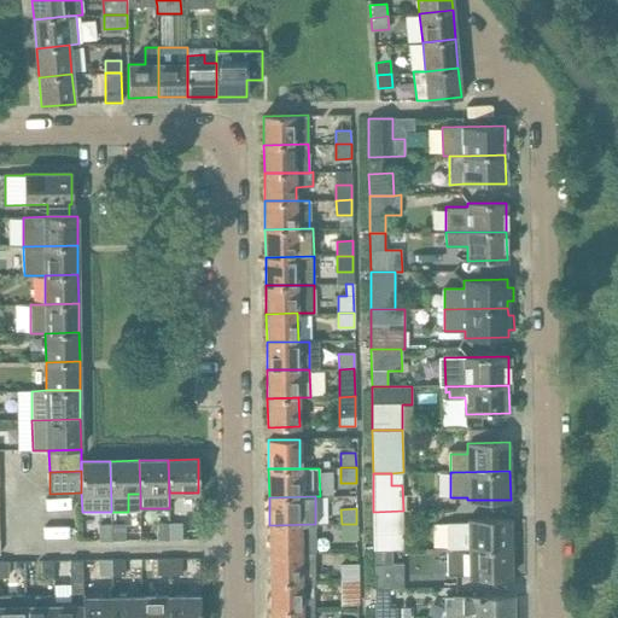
[(403,511),(373,512),(374,551),(391,549),(403,549),(403,511)]
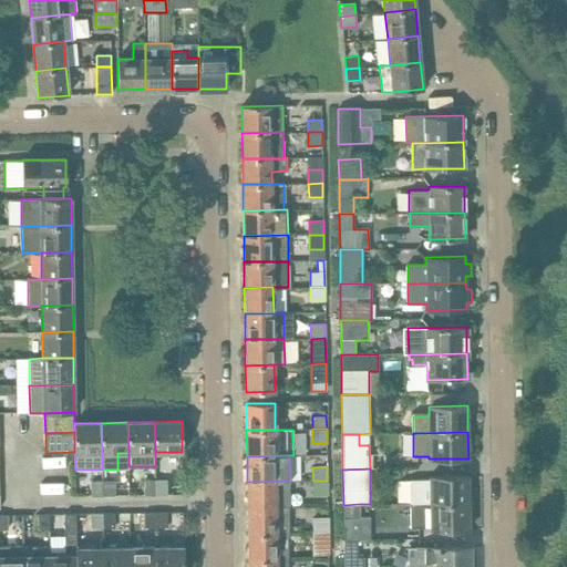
[(410,480),(410,504),(468,503),(468,476),(429,477),(429,480),(410,480)]
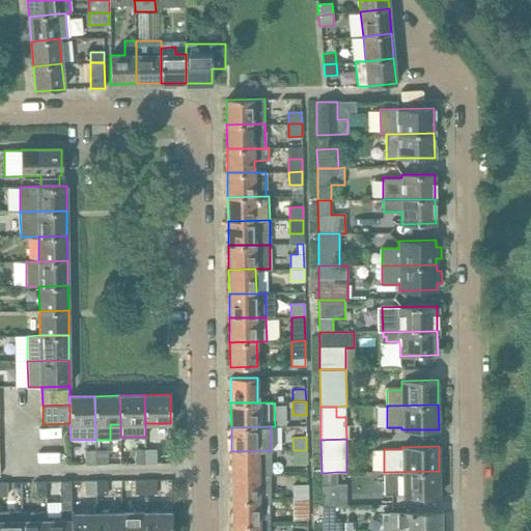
[(145,449),(135,450),(136,464),(146,464),(145,449)]
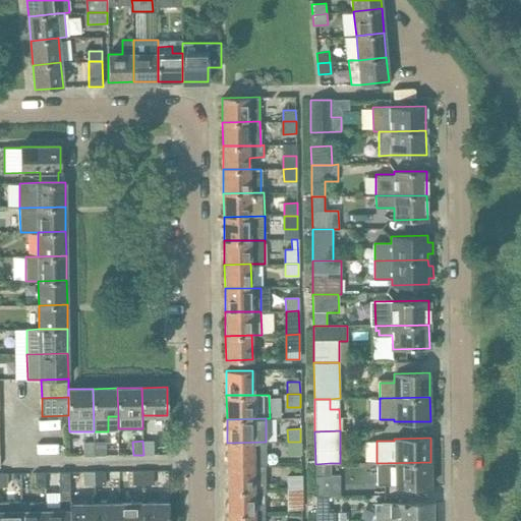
[(153,441),(142,441),(143,455),(154,454),(153,441)]
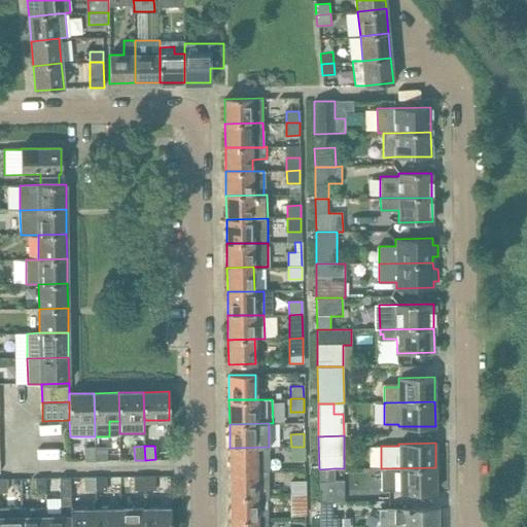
[(95,447),(84,448),(85,461),(96,461),(95,447)]
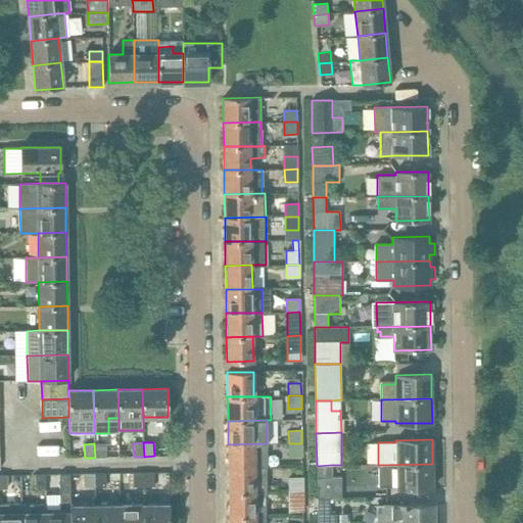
[(104,443),(94,443),(95,458),(105,457),(104,443)]
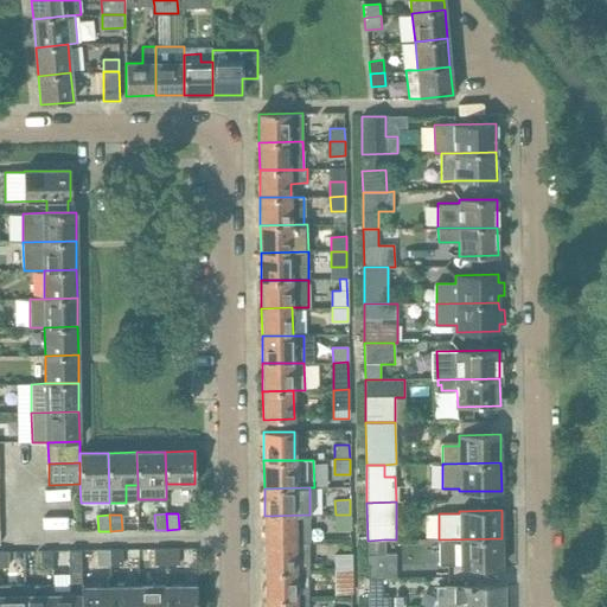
[(264,543),(295,543),(310,543),(310,515),(264,516),(264,543)]
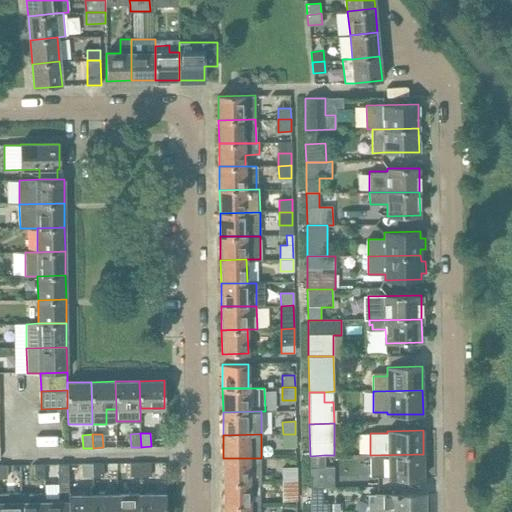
[(296,447),(295,434),(283,434),(283,447),(296,447)]
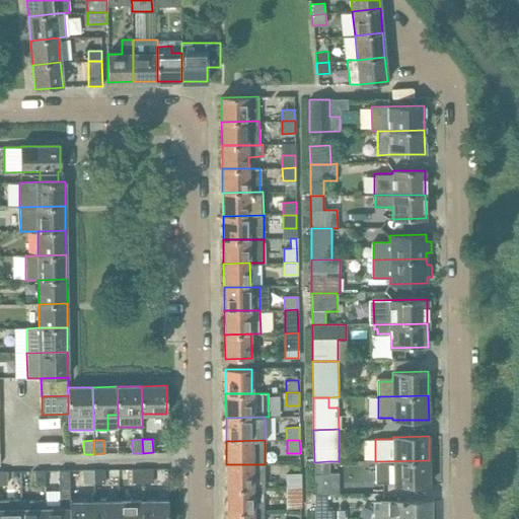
[(430,485),(429,460),(375,461),(376,484),(393,484),(393,485),(430,485)]
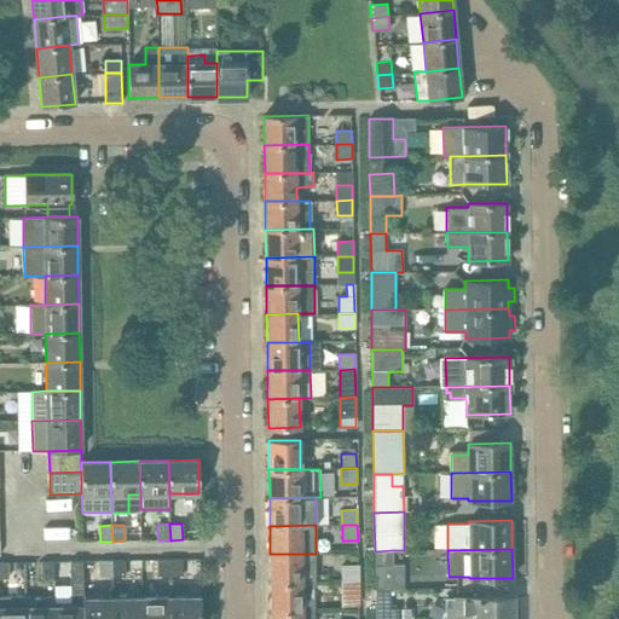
[(392,550),(375,551),(376,590),(389,589),(404,589),(404,565),(393,565),(392,550)]
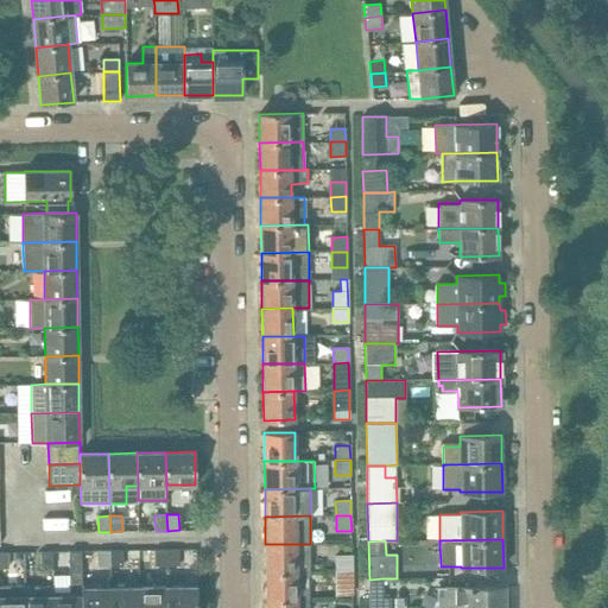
[(310,544),(296,544),(265,544),(266,572),(297,571),(309,571),(310,571),(310,544)]
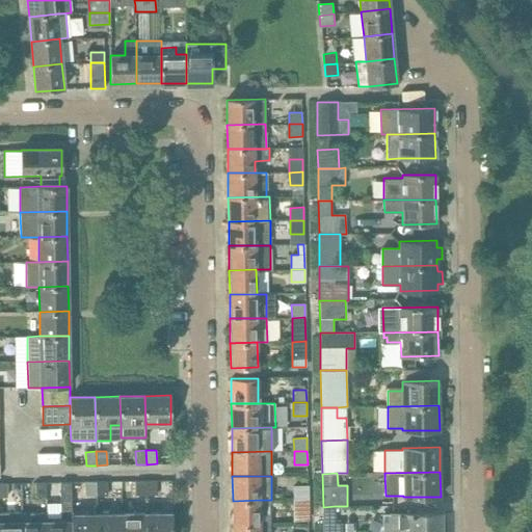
[(86,496),(97,496),(97,481),(85,482),(86,496)]
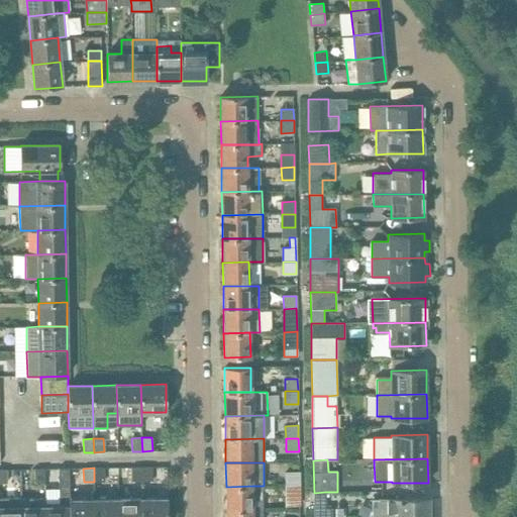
[(103,468),(94,468),(94,482),(104,482),(103,468)]
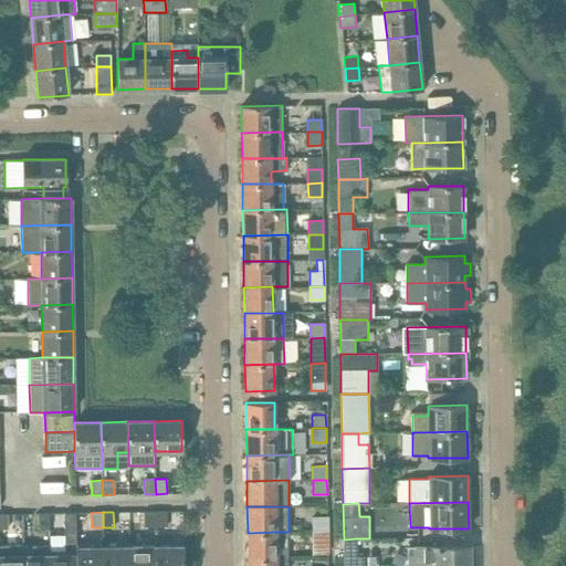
[(156,512),(144,512),(145,526),(156,526),(156,512)]
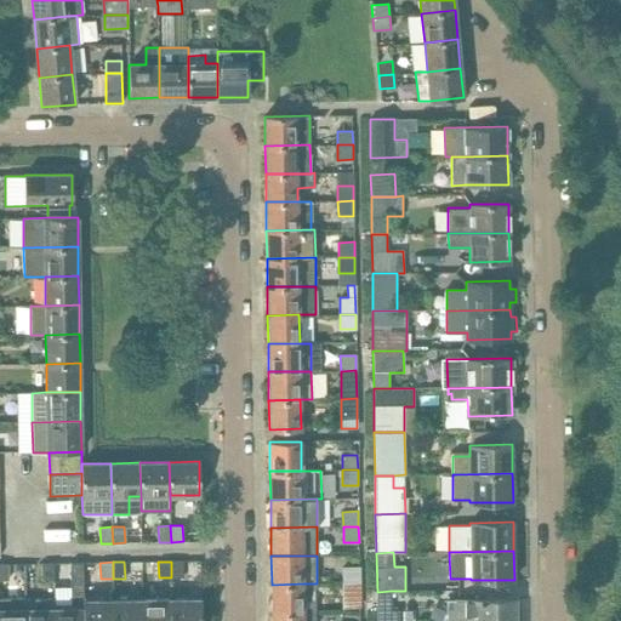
[(171,562),(171,577),(183,577),(182,562),(171,562)]
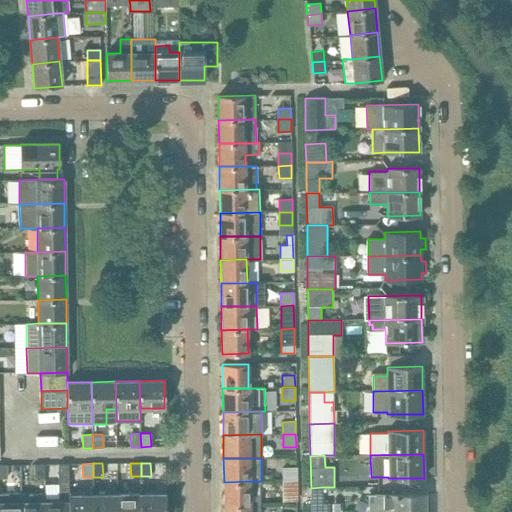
[(34,478),(44,478),(44,464),(34,464),(34,478)]
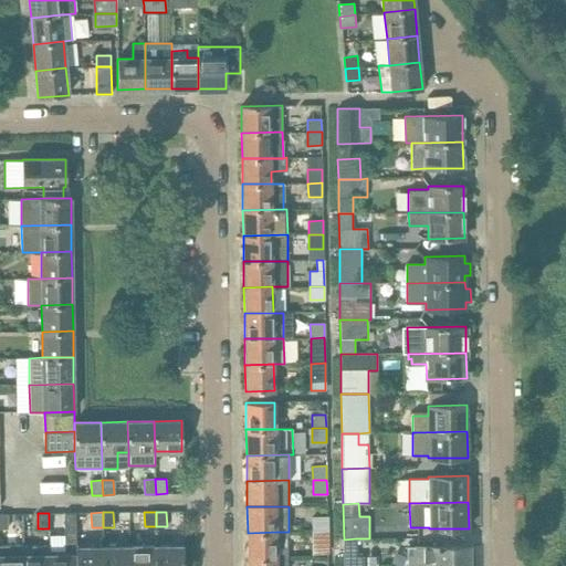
[(50,549),(50,554),(50,565),(77,565),(77,547),(75,547),(75,513),(64,513),(64,549),(50,549)]
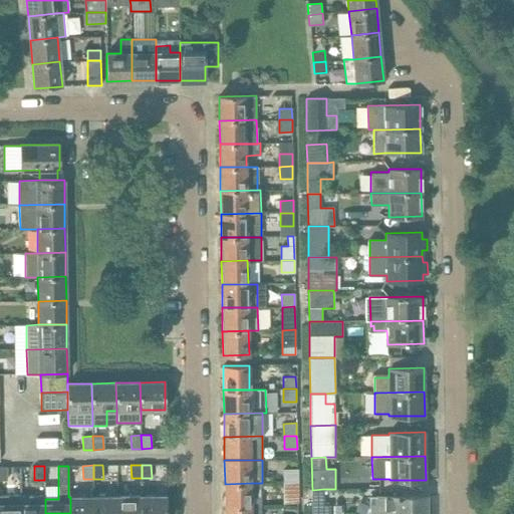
[(284,470),(284,483),(297,483),(297,470),(284,470)]
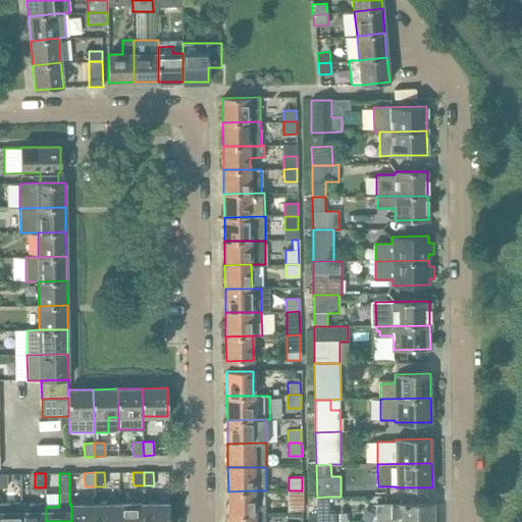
[(265,490),(255,490),(228,491),(228,515),(265,514),(265,490)]
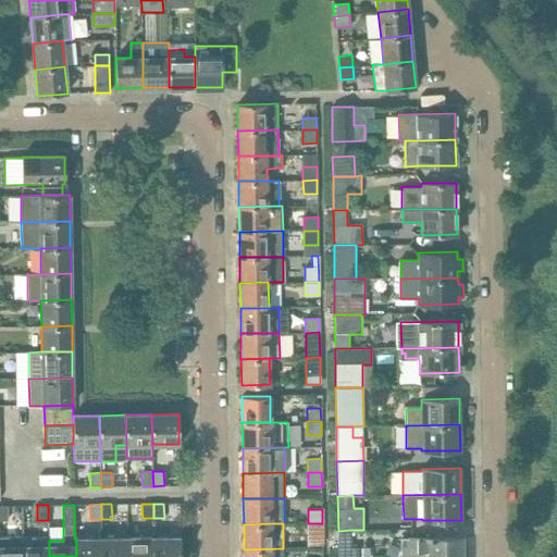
[(322,544),(322,523),(308,523),(309,544),(322,544)]
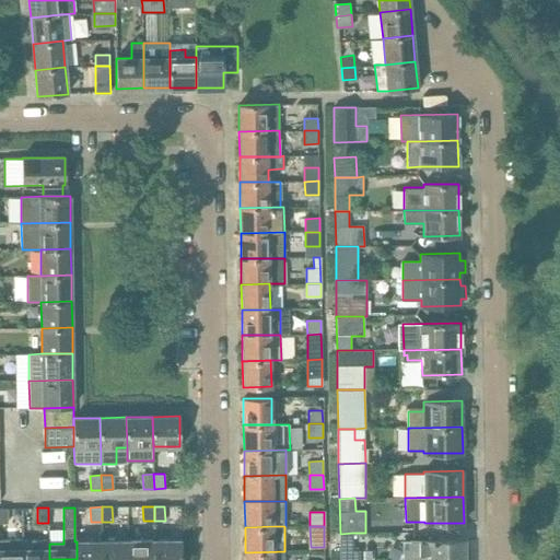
[(339,559),(358,559),(359,550),(352,550),(352,533),(340,534),(339,559)]
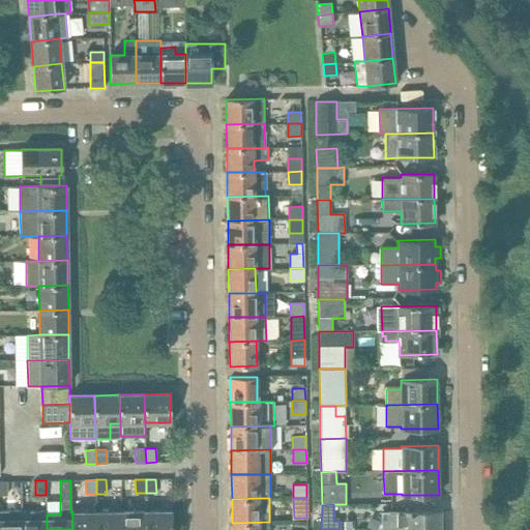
[(22,510),(0,509),(0,529),(22,529),(22,520),(22,510)]
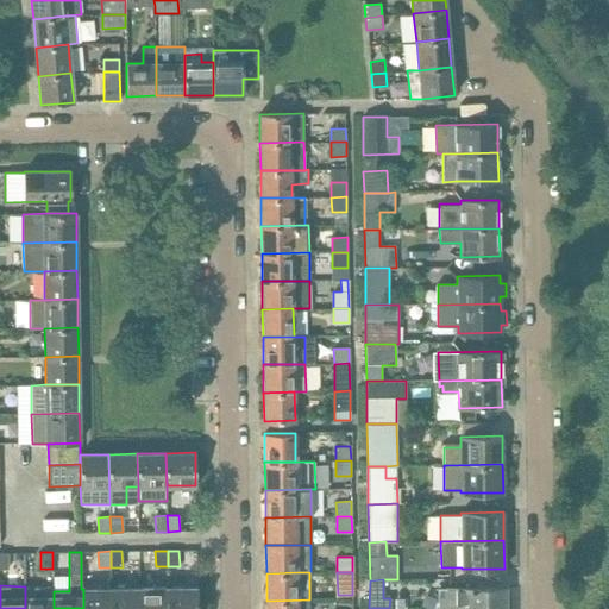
[(54,591),(54,586),(25,586),(25,608),(54,608),(54,596),(54,591)]
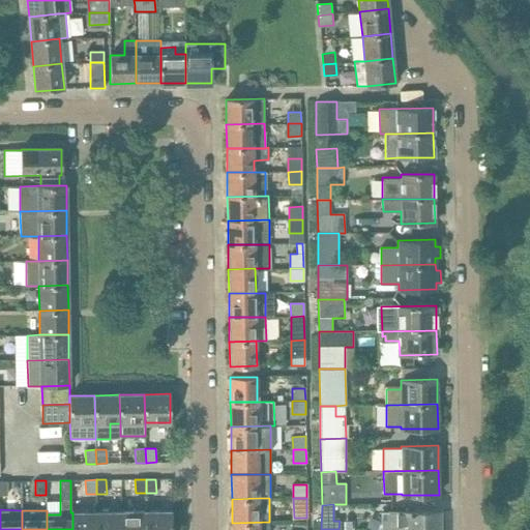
[(146,511),(146,529),(171,529),(172,510),(146,511)]
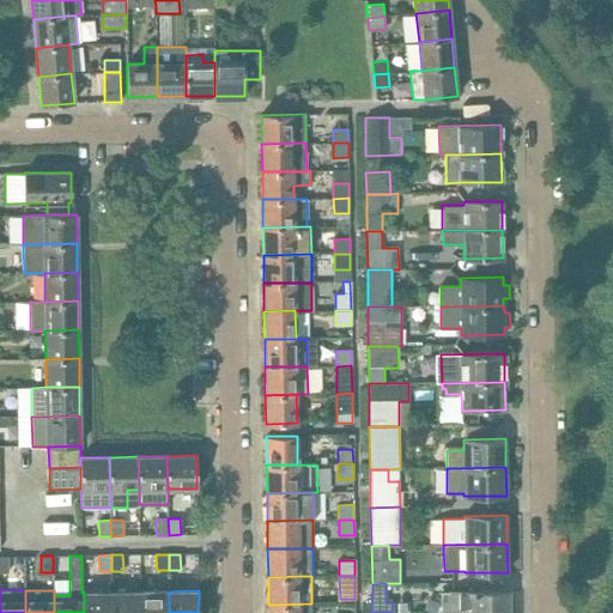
[(140,612),(140,592),(113,593),(111,612),(140,612)]
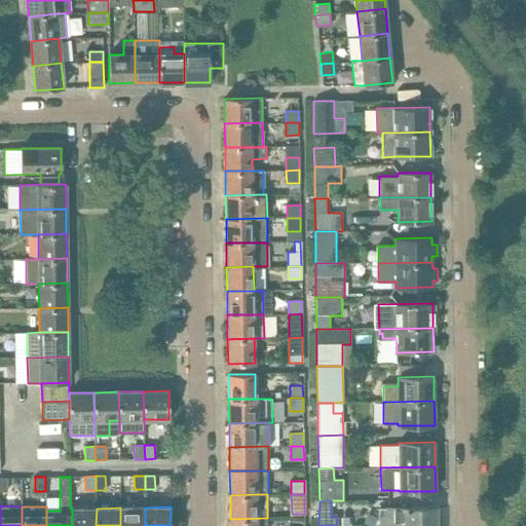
[(145,525),(145,508),(120,508),(120,525),(145,525)]
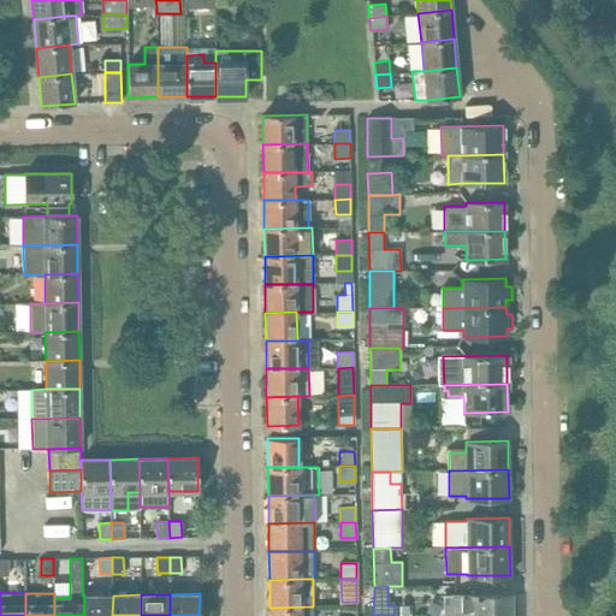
[(516,615),(516,602),(510,602),(510,594),(443,596),(443,615),(516,615)]
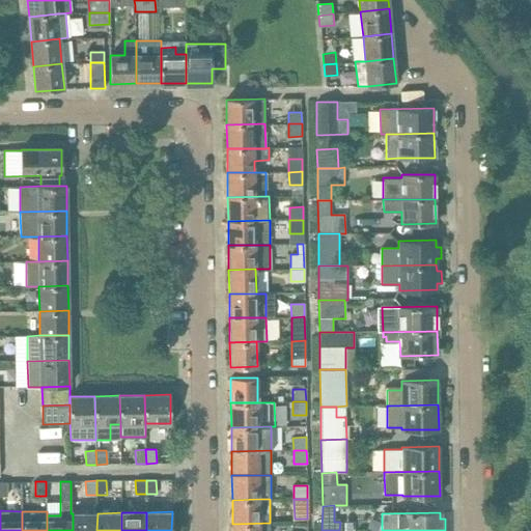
[(96,530),(98,513),(73,513),(73,530),(96,530)]
